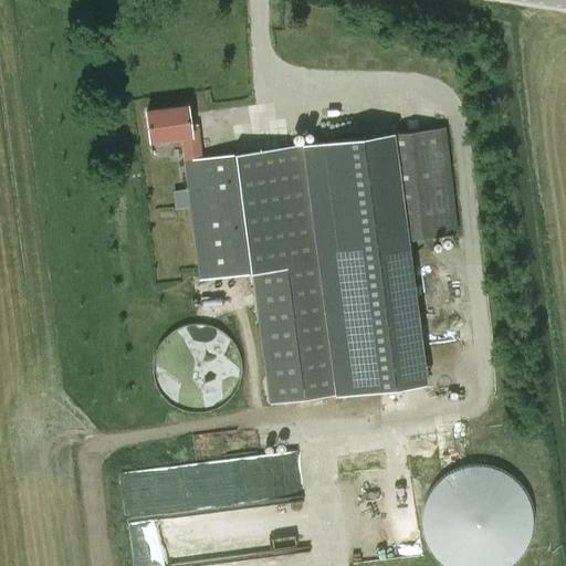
[(187,106),(146,111),(150,140),(181,136),(188,189),(199,279),(251,272),(268,402),(338,394),(306,144),(201,158),(197,124),(189,124),(187,106)]
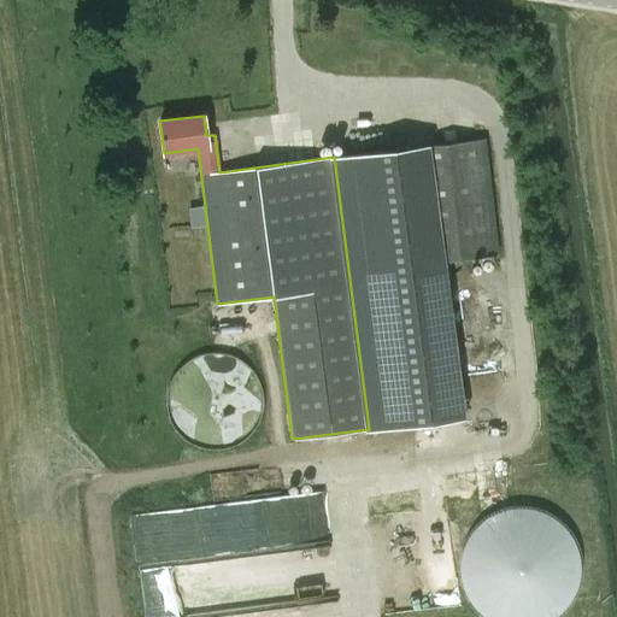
[(483,137),(429,145),(444,259),(499,252),(483,137)]
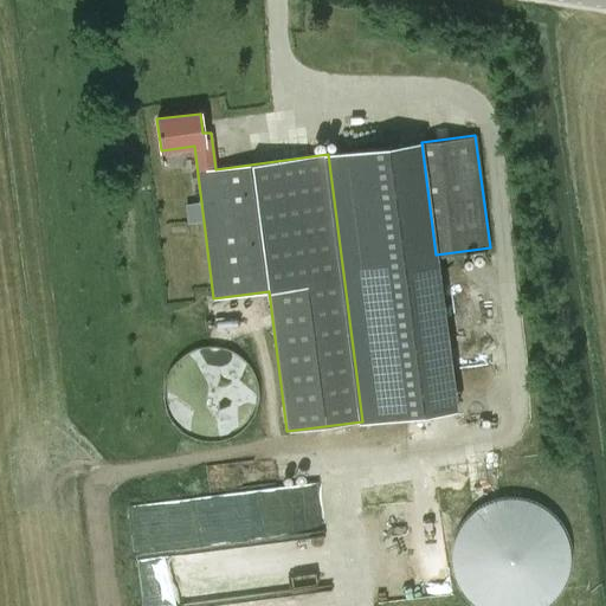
[(421,142),(328,154),(362,421),(423,414),(403,258),(430,255),(436,255),(421,142)]
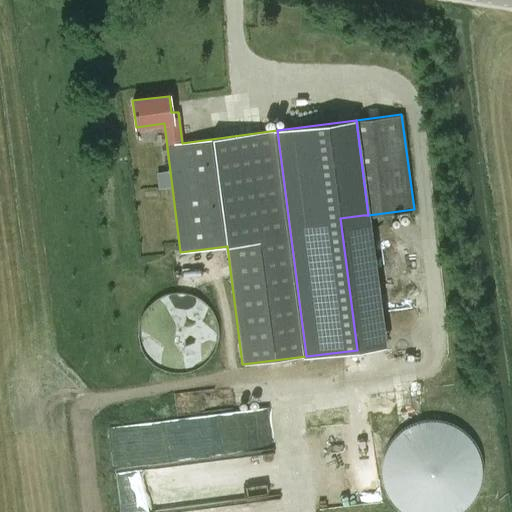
[(207,368),(210,297),(150,294),(147,365),(207,368)]
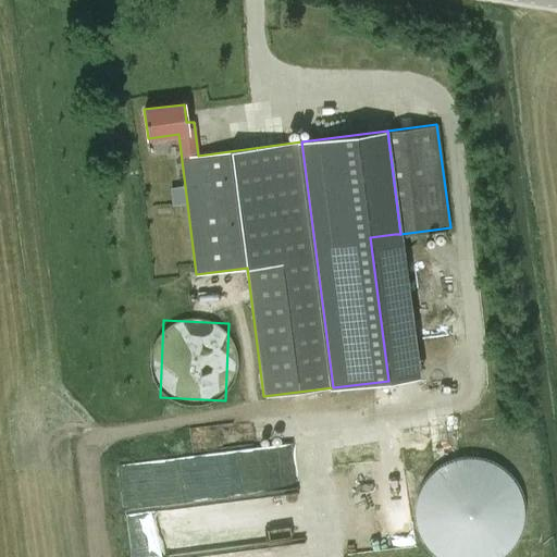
[(292,443),(122,461),(132,556),(152,556),(233,548),(232,534),(269,530),(264,496),(297,493),(292,443)]
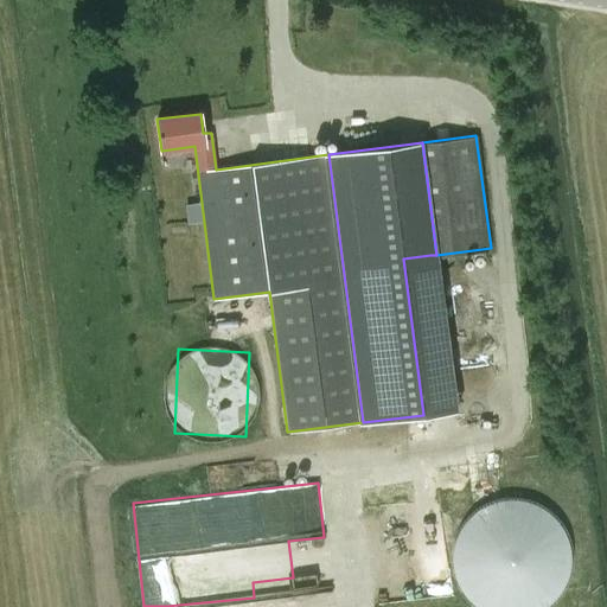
[(479,508),(475,510),(474,510),(473,511),(472,512),(471,512),(471,513),(470,515),(468,515),(468,516),(467,516),(467,517),(466,518),(465,518),(465,519),(464,521),(462,522),(462,523),(461,523),(461,524),(460,525),(460,526),(459,526),(459,528),(458,529),(458,530),(457,531),(457,532),(455,534),(455,535),(454,536),(454,537),(454,538),(453,540),(453,541),(453,542),(452,543),(452,544),(452,545),(452,547),(452,548),(451,549),(451,550),(451,551),(451,553),(451,554),(451,555),(451,556),(451,557),(451,558),(451,560),(451,561),(451,562),(451,563),(451,564),(451,566),(451,567),(452,568),(452,569),(452,570),(452,572),(452,573),(453,573),(453,574),(453,575),(453,576),(454,577),(454,579),(454,580),(455,581),(455,582),(457,583),(457,585),(458,586),(458,587),(459,588),(459,589),(460,590),(460,592),(461,592),(461,593),(462,594),(464,595),(465,596),(466,598),(466,599),(467,599),(467,600),(468,601),(470,601),(470,602),(471,602),(472,604),(472,605),(473,605),(474,606),(475,606),(543,606),(545,606),(547,605),(548,605),(548,604),(549,604),(550,602),(551,601),(553,600),(554,599),(555,599),(555,598),(556,596),(557,595),(557,594),(558,593),(560,592),(560,590),(561,590),(561,589),(562,588),(562,587),(563,587),(563,586),(563,585),(564,583),(564,582),(566,582),(566,581),(566,580),(567,579),(567,577),(567,576),(568,575),(568,574),(568,573),(568,572),(569,570),(569,569),(569,568),(569,567),(569,566),(569,564),(569,563),(570,562),(570,561),(570,560),(570,558),(570,557),(570,556),(570,555),(570,554),(569,553),(569,551),(569,550),(569,549),(569,548),(569,547),(569,545),(568,545),(568,544),(568,543),(568,542),(568,541),(567,540),(567,538),(566,537),(566,536),(566,535),(564,534),(564,532),(563,531),(563,530),(563,529),(562,529),(562,528),(561,526),(561,525),(560,525),(560,524),(558,523),(557,522),(557,521),(556,519),(555,518),(554,518),(554,517),(553,516),(551,515),(550,513),(549,512),(548,512),(548,511),(547,511),(545,510),(544,509),(543,509),(542,508),(541,506),(540,506),(538,505),(537,504),(536,504),(535,504),(534,503),(532,503),(531,502),(530,502),(529,502),(528,500),(526,500),(525,500),(524,500),(523,499),(522,499),(521,499),(519,499),(518,499),(517,498),(516,498),(515,498),(513,498),(512,498),(511,498),(510,498),(509,498),(508,498),(506,498),(505,498),(504,498),(504,499),(503,499),(502,499),(500,499),(499,499),(498,499),(497,499),(497,500),(496,500),(494,500),(493,500),(492,502),(491,502),(490,502),(489,503),(487,503),(486,503),(485,504),(484,504),(483,505),(481,505),(480,506),(479,508)]
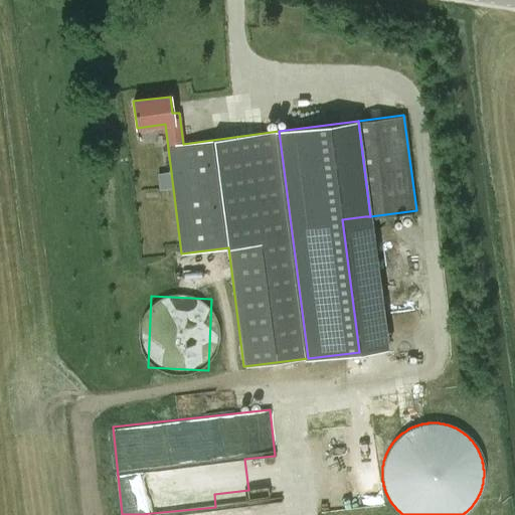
[(275,514),(276,505),(224,504),(223,514),(275,514)]
